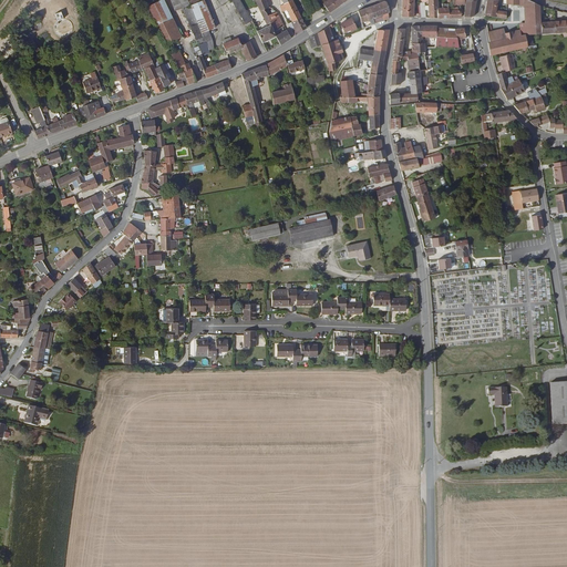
[(156,0),(152,2),(148,6),(165,44),(175,40),(157,0),(156,0)]
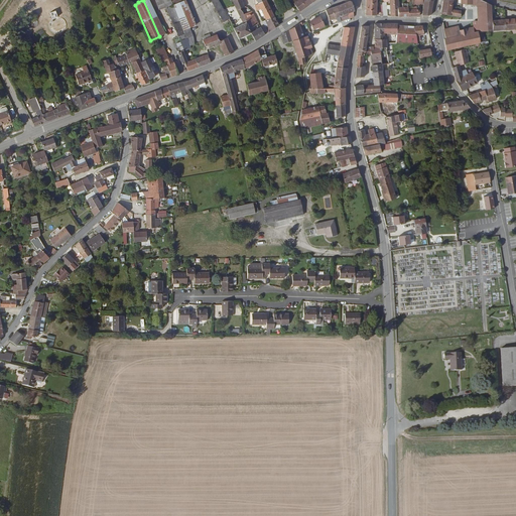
[(185,0),(171,0),(172,2),(179,18),(184,29),(190,27),(196,24),(185,0)]
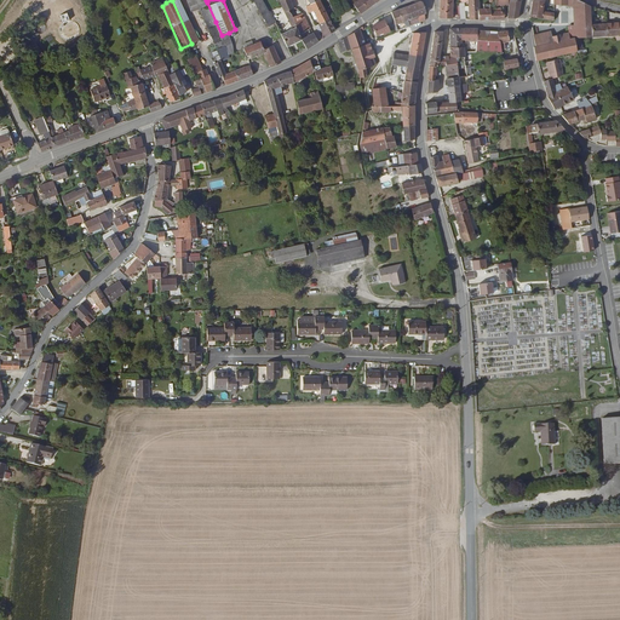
[(263,0),(252,0),(267,27),(275,23),(263,0)]
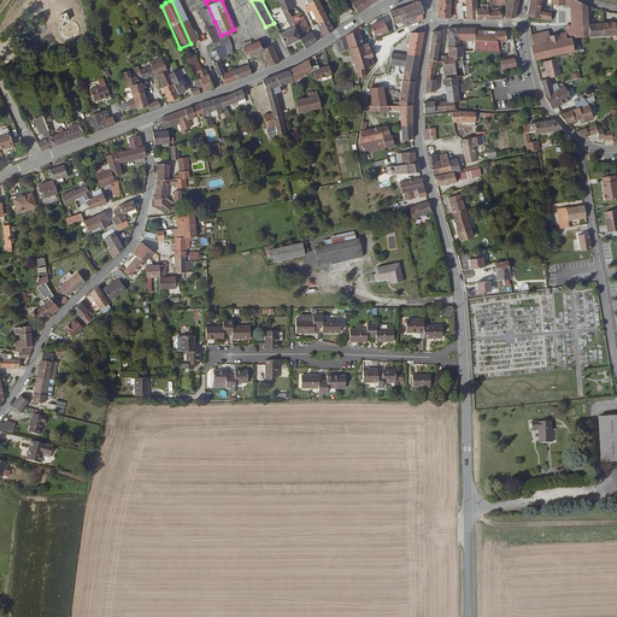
[(277,0),(283,12),(286,11),(293,9),(288,0),(276,0),(277,0)]
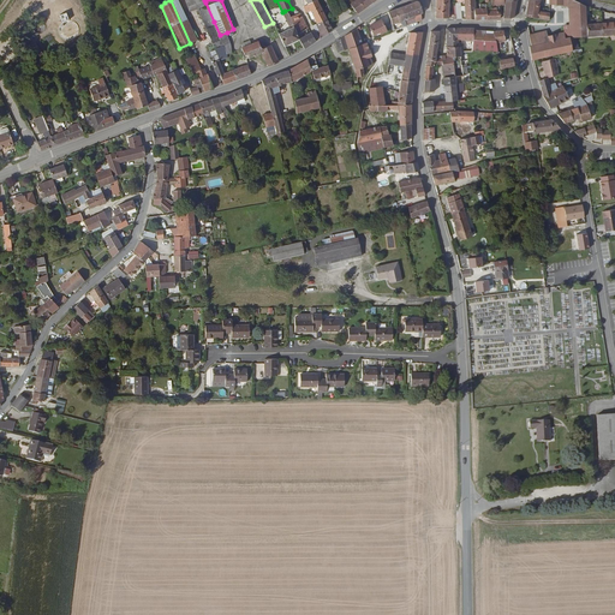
[(317,23),(327,18),(317,0),(316,0),(309,5),(304,7),(306,12),(311,10),(317,23)]
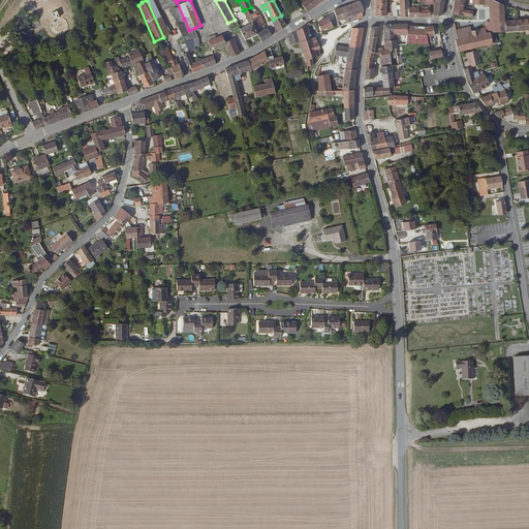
[(301,0),(302,4),(307,11),(320,2),(318,0),(307,0),(305,1),(304,0),(301,0)]
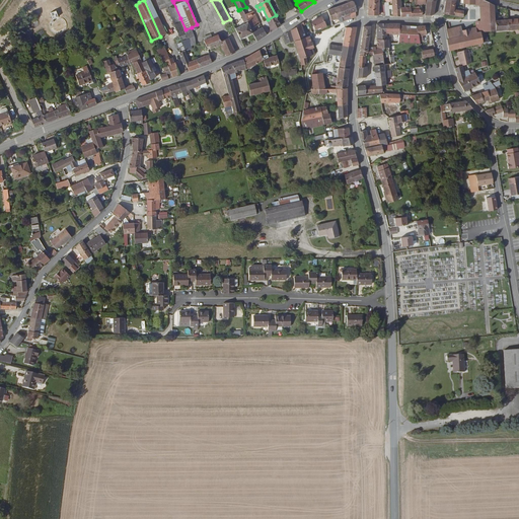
[(368,0),(368,15),(378,15),(378,0),(368,0)]
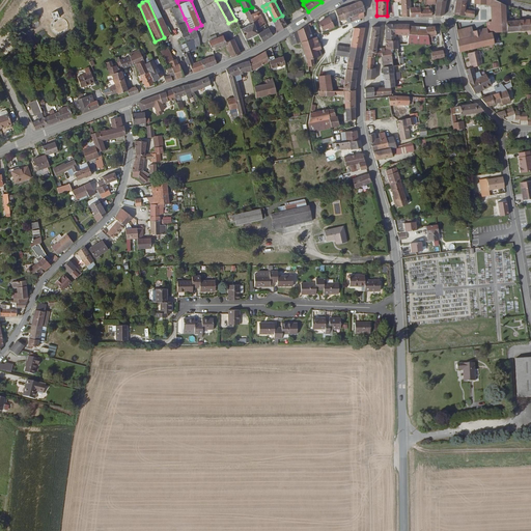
[(399,0),(402,17),(411,17),(410,9),(410,4),(409,0),(399,0)]
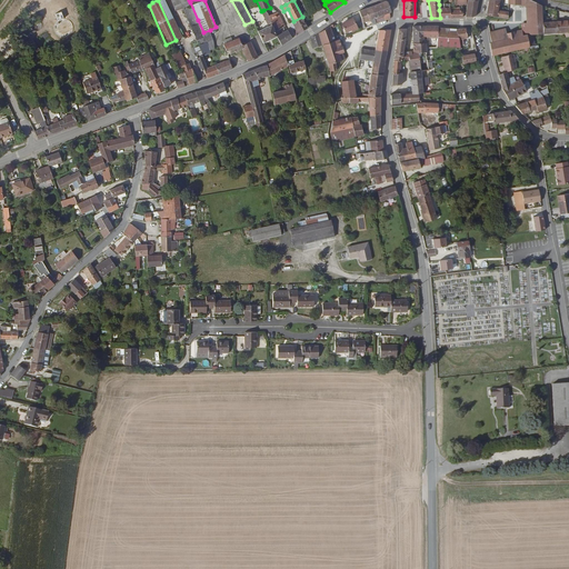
[(498,10),(499,0),(488,0),(486,15),(507,19),(507,12),(498,10)]
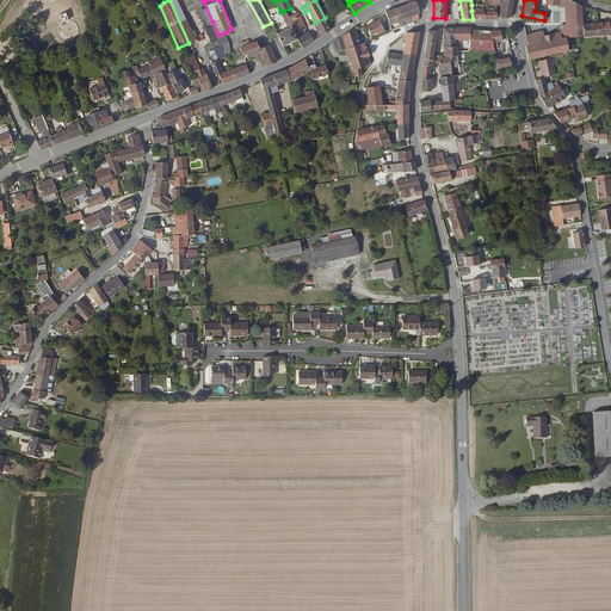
[(584,23),(582,18),(581,6),(568,0),(563,0),(565,7),(565,25),(584,23)]
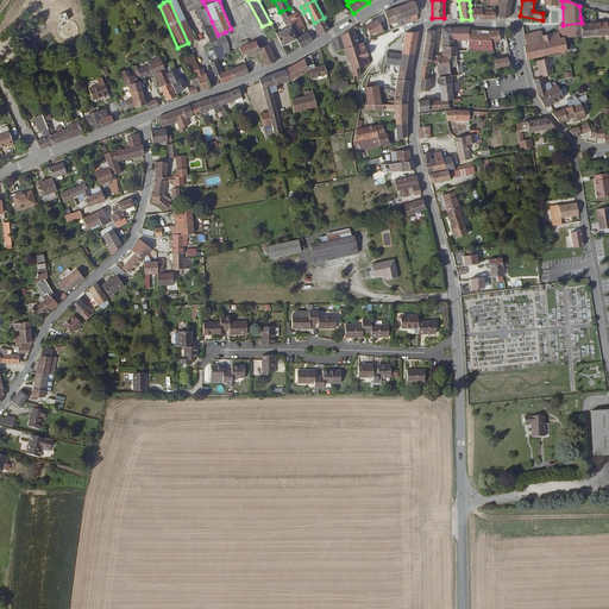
[(500,1),(498,18),(509,18),(512,1),(500,1)]
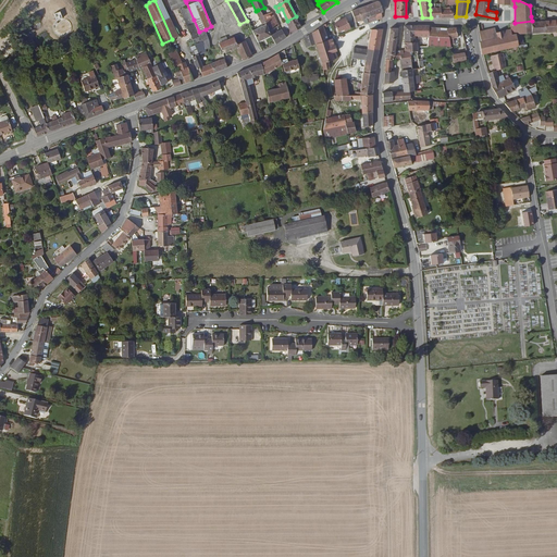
[(194,20),(186,2),(180,5),(187,23),(194,20)]
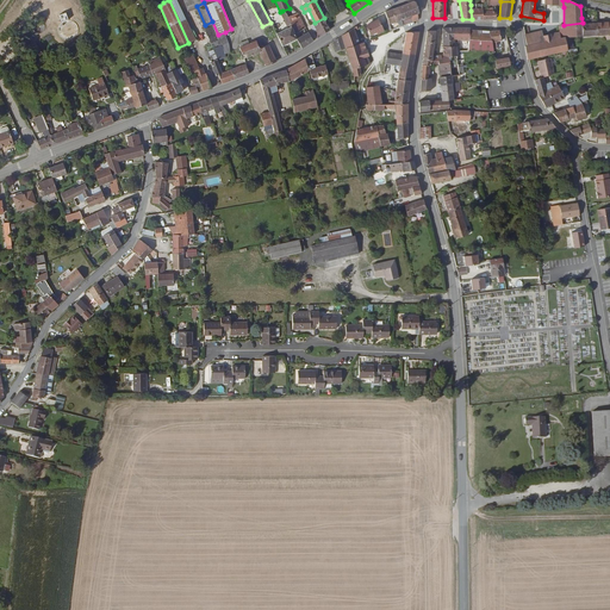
[(412,2),(398,7),(404,25),(419,19),(417,14),(419,13),(416,2),(412,2)]
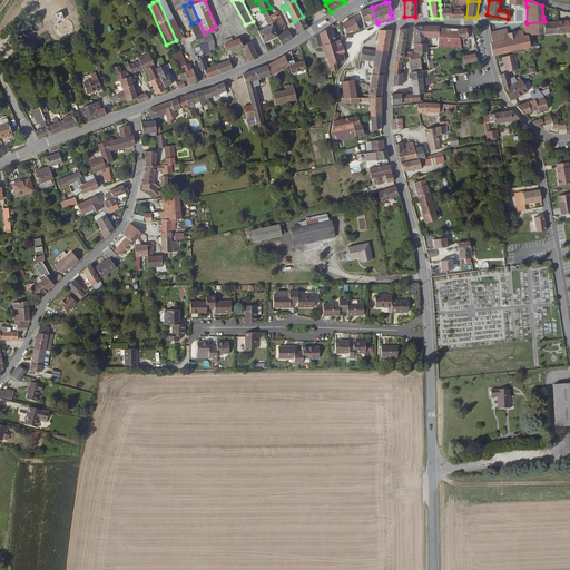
[(441,18),(451,18),(450,6),(446,6),(446,10),(445,10),(441,10),(440,10),(441,18)]
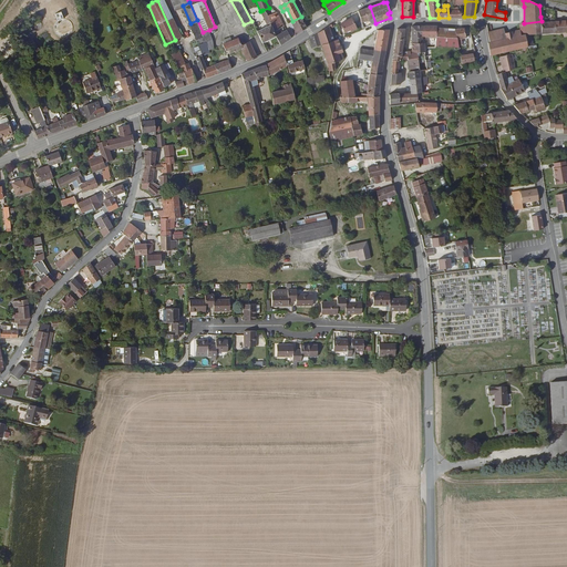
[(449,18),(461,18),(461,10),(457,10),(456,6),(450,6),(447,6),(449,18)]
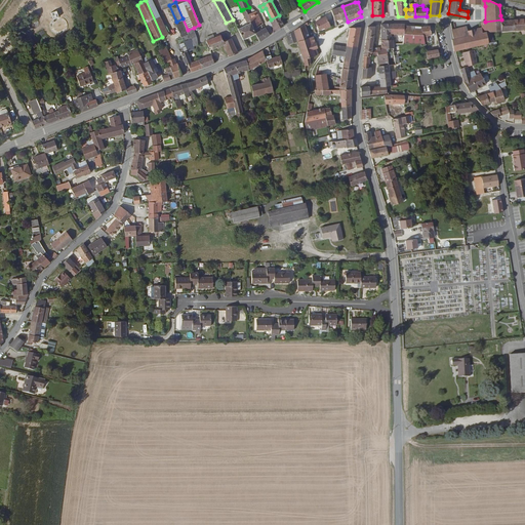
[(334,9),(331,10),(335,18),(335,21),(341,18),(342,19),(344,19),(345,23),(348,22),(342,6),(334,9)]
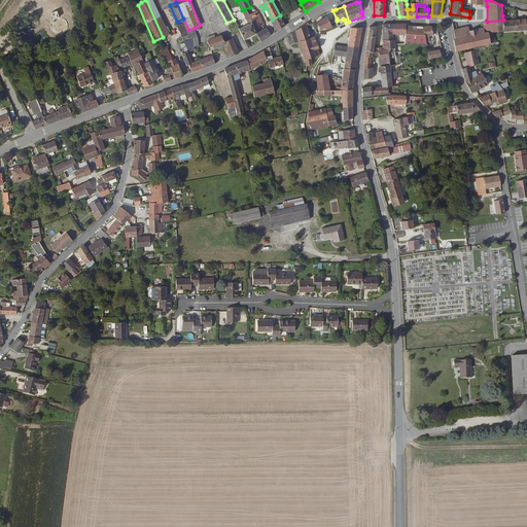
[(239,30),(244,40),(256,33),(254,29),(252,25),(250,21),(248,18),(246,13),(244,9),(242,10),(248,25),(239,30)]
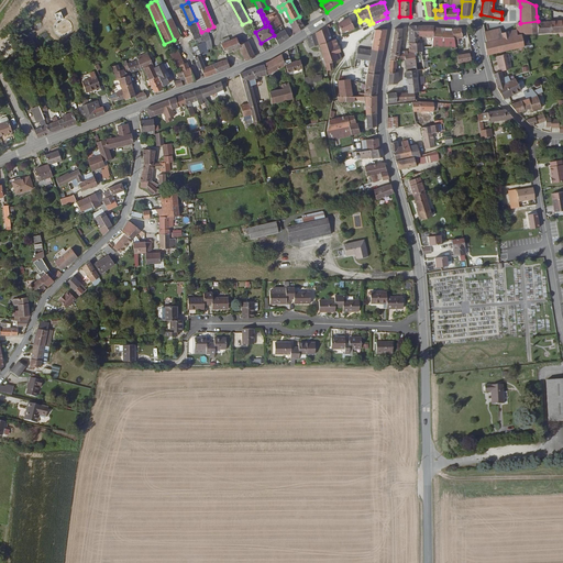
[(265,19),(267,22),(277,17),(275,13),(265,19)]
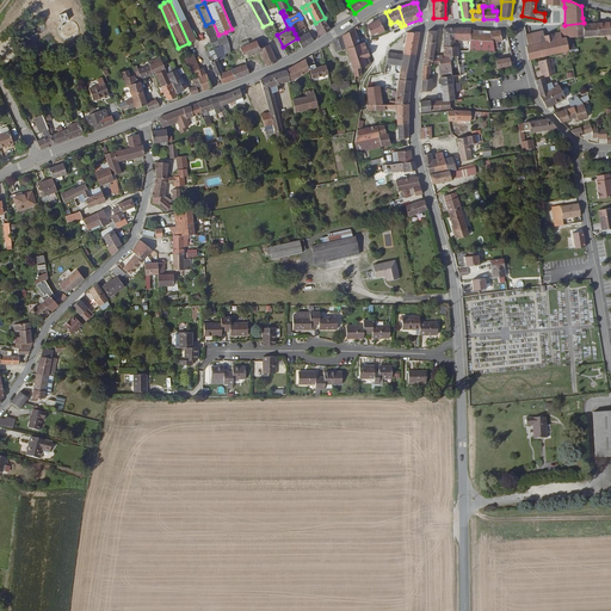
[(600,36),(598,24),(586,24),(585,17),(582,18),(584,23),(585,37),(600,36)]
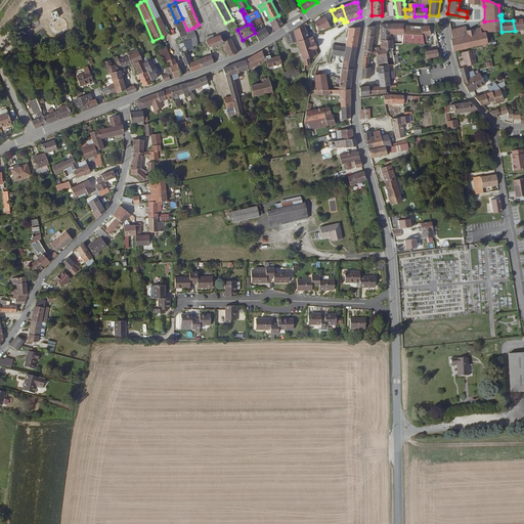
[(249,20),(251,25),(260,19),(258,15),(249,20)]
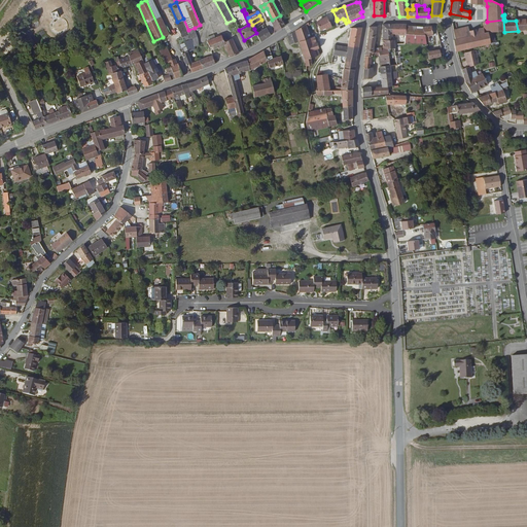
[(271,28),(274,33),(285,26),(280,15),(272,20),(269,22),(272,28),(271,28)]
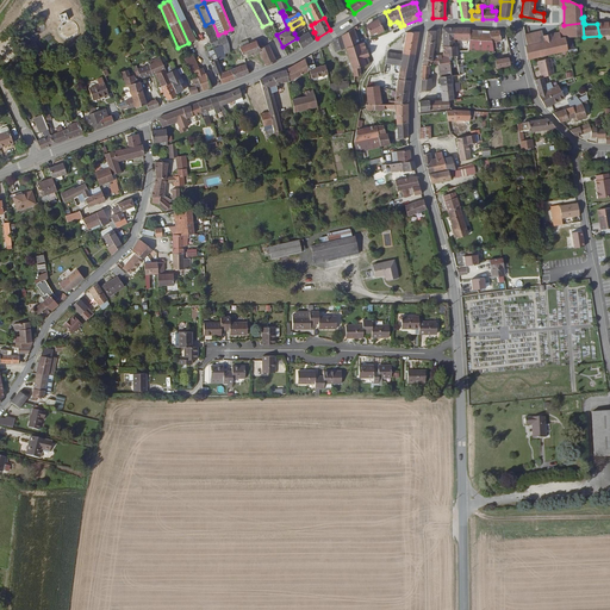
[(378,19),(367,26),(372,33),(377,31),(378,32),(384,29),(378,19)]
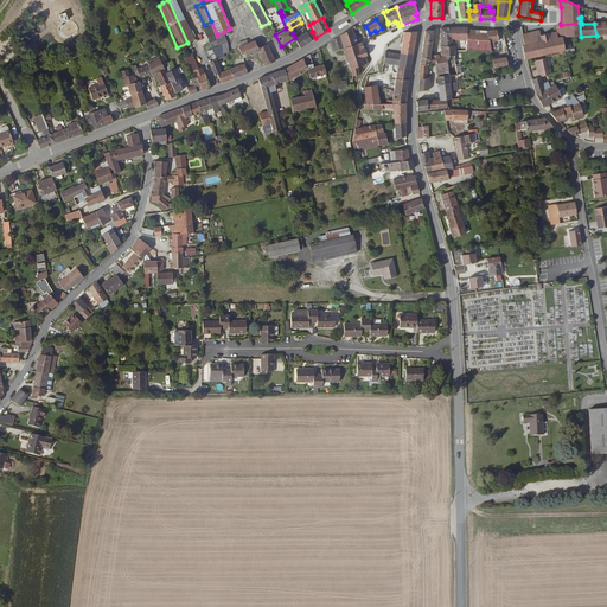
[(211,21),(204,25),(203,25),(209,38),(212,37),(217,34),(211,21)]
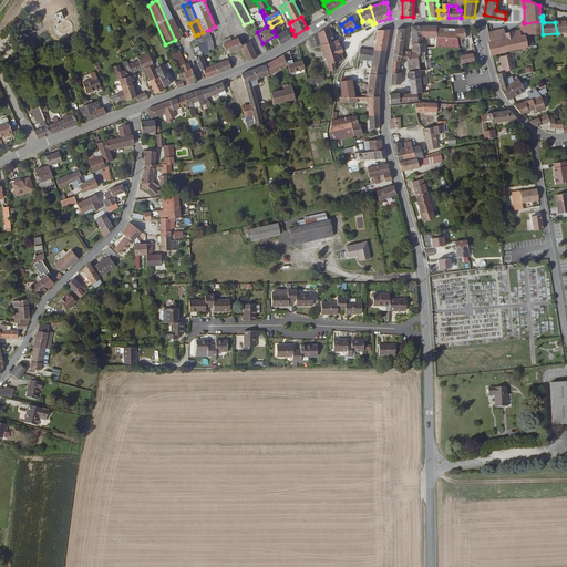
[(271,27),(274,31),(278,29),(285,26),(281,21),(271,27)]
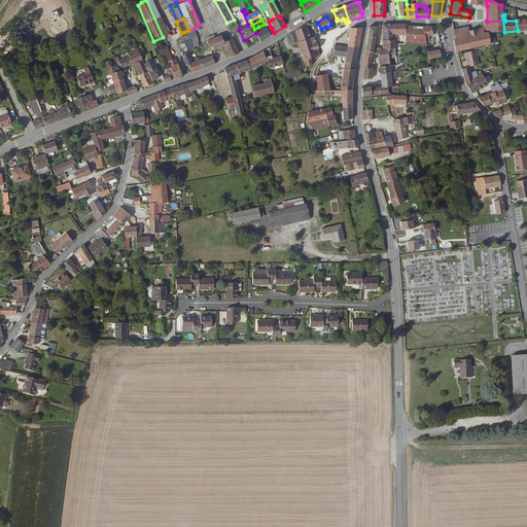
[(494,32),(504,32),(503,20),(487,22),(483,22),(484,28),(485,33),(489,33),(494,32)]
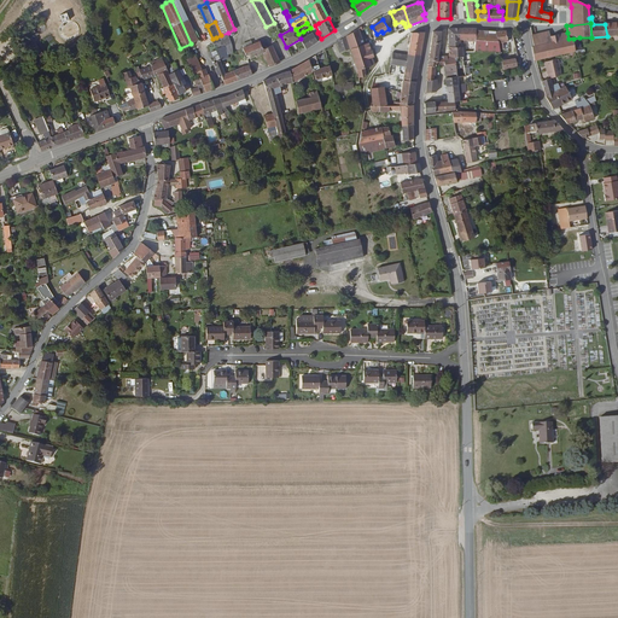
[(617,35),(617,23),(605,24),(607,36),(617,35)]
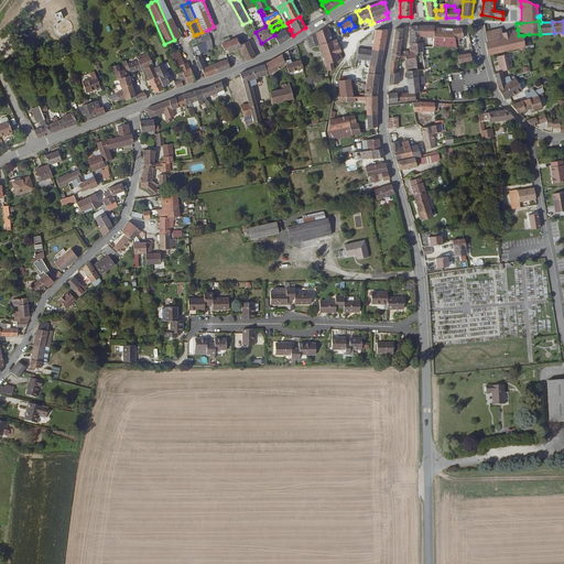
[(316,34),(320,44),(326,64),(327,71),(334,68),(333,61),(343,58),(339,52),(343,51),(340,44),(338,45),(336,40),(333,41),(328,29),(333,26),(332,23),(316,33),(316,34)]
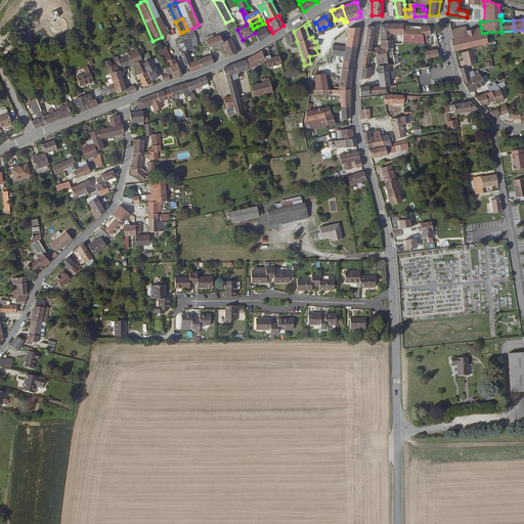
[(391,34),(390,25),(380,25),(380,38),(383,38),(383,39),(392,39),(391,34)]
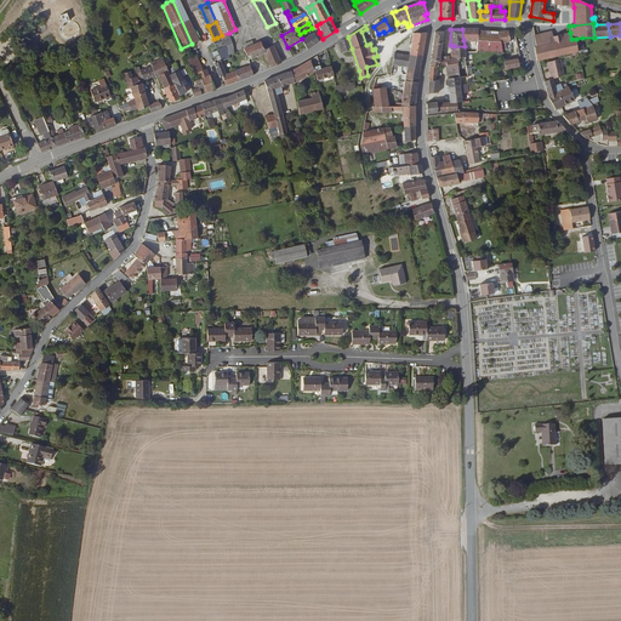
[(479,40),(479,32),(479,29),(469,29),(471,40),(479,40)]
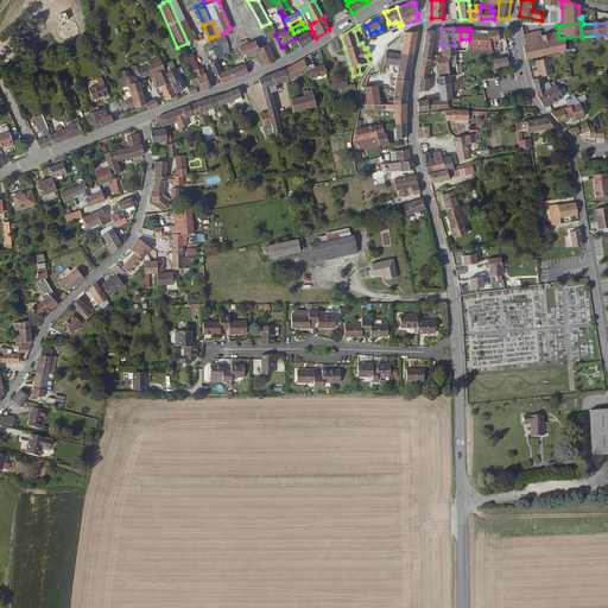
[(296,38),(301,46),(301,48),(312,40),(306,31),(301,35),(298,31),(293,33),(296,38)]
